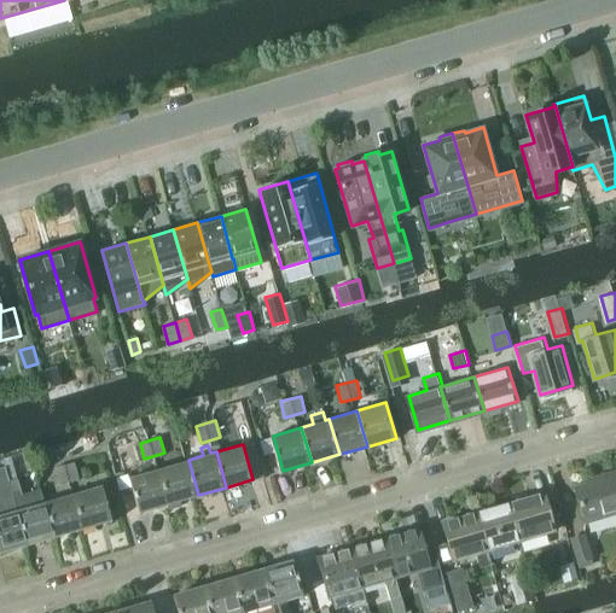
[(189,460),(161,467),(170,503),(198,495),(189,460)]
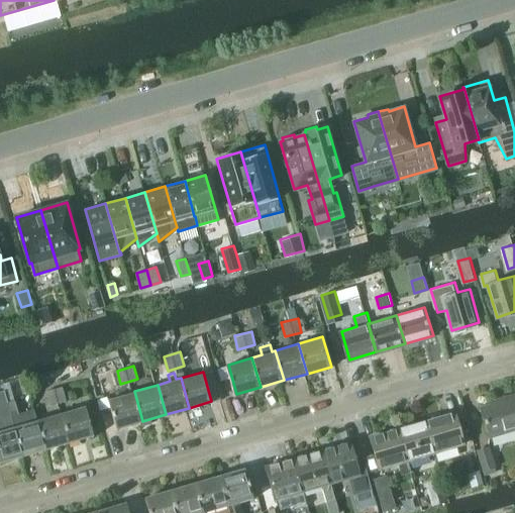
[(63,386),(45,391),(49,404),(67,400),(63,386)]
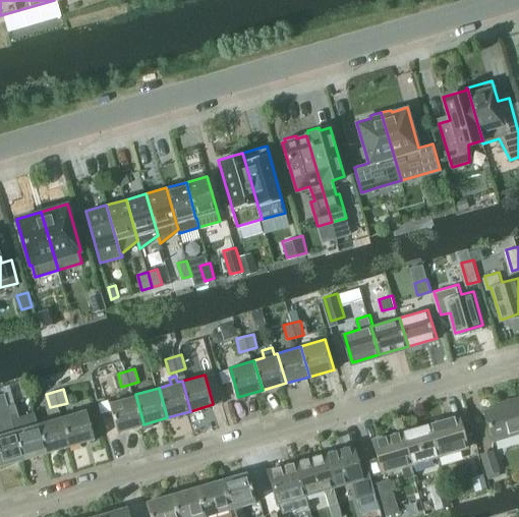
[(4,393),(0,394),(0,432),(1,435),(0,434),(0,462),(1,465),(23,459),(25,458),(9,404),(8,405),(4,393)]
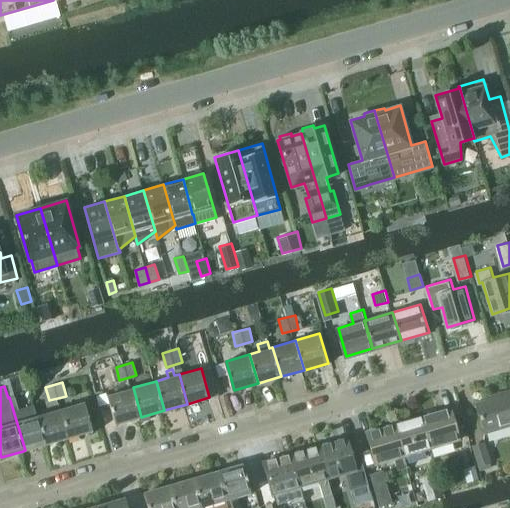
[(133,387),(109,394),(117,424),(141,417),(133,387)]
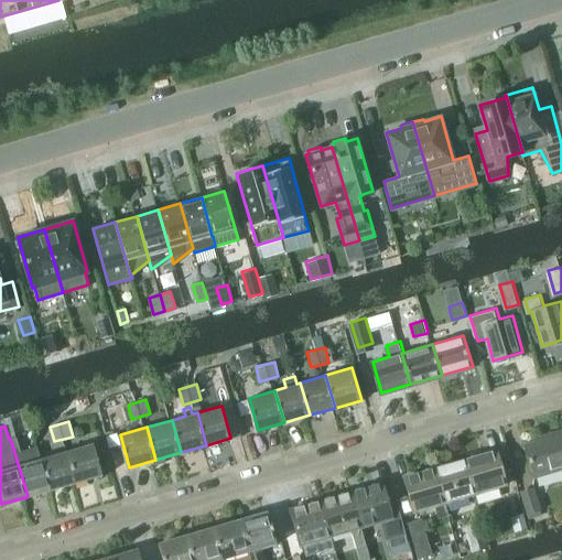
[(536,474),(561,466),(561,430),(552,432),(553,435),(527,443),(536,474)]
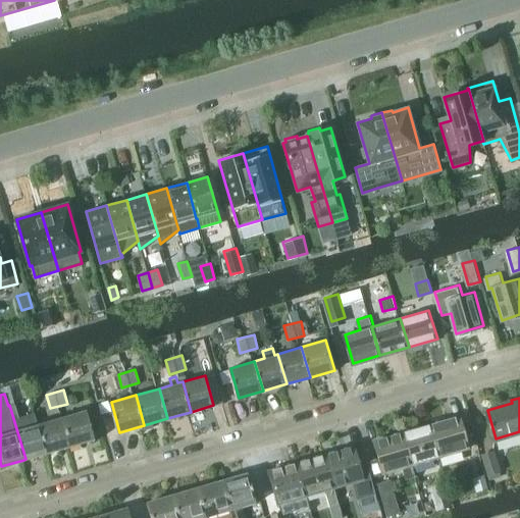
[(15,403),(9,405),(26,459),(47,453),(39,423),(35,412),(19,417),(15,403)]
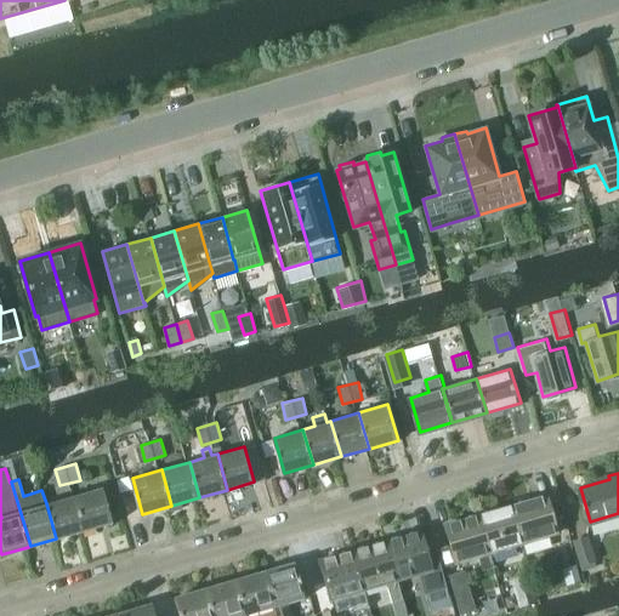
[(104,486),(75,495),(86,530),(114,522),(104,486)]
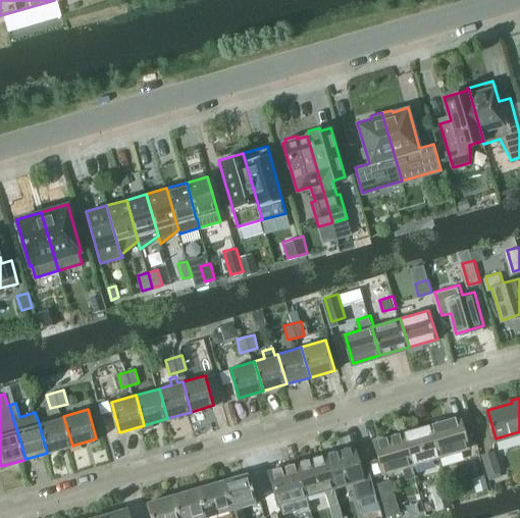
[(461,415),(432,423),(442,455),(470,447),(461,415)]
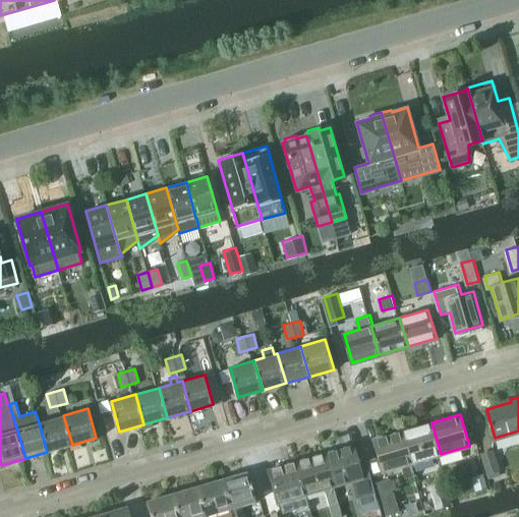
[(40,422),(39,422),(47,452),(72,445),(63,415),(40,422)]
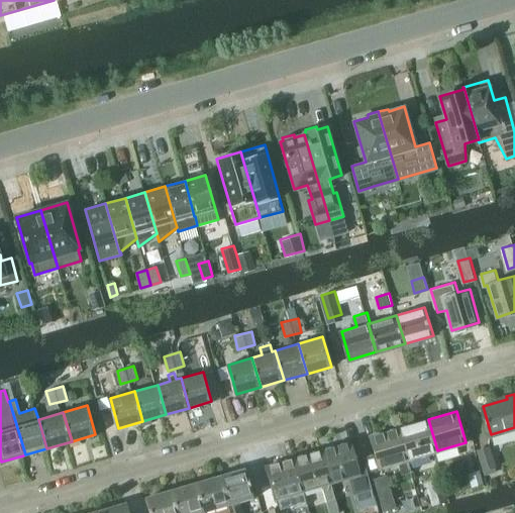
[(428,419),(401,427),(410,458),(437,450),(428,419)]
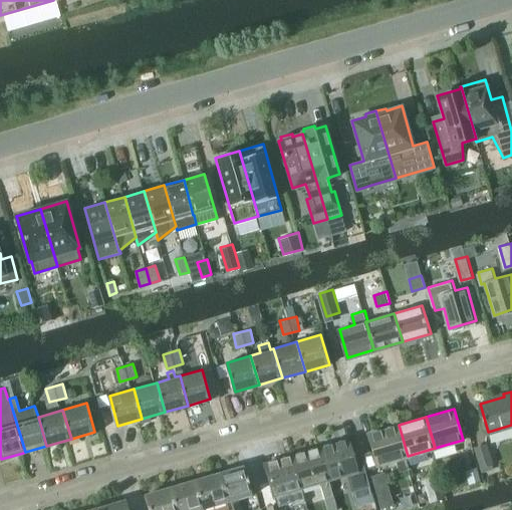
[(399,425),(369,433),(378,464),(397,459),(400,471),(408,468),(405,457),(408,456),(399,425)]
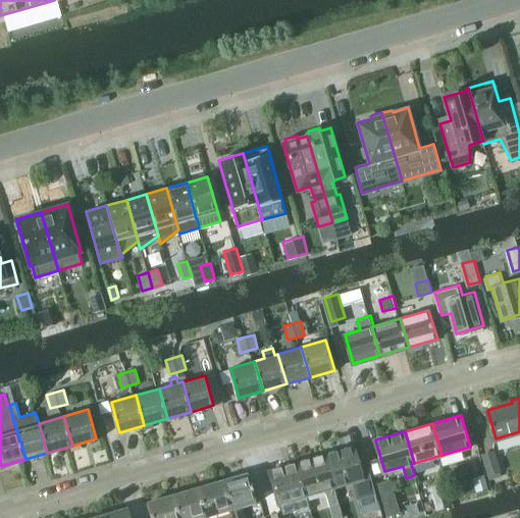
[(355,446),(326,454),(336,485),(353,480),(358,499),(375,494),(369,470),(363,472),(355,446)]
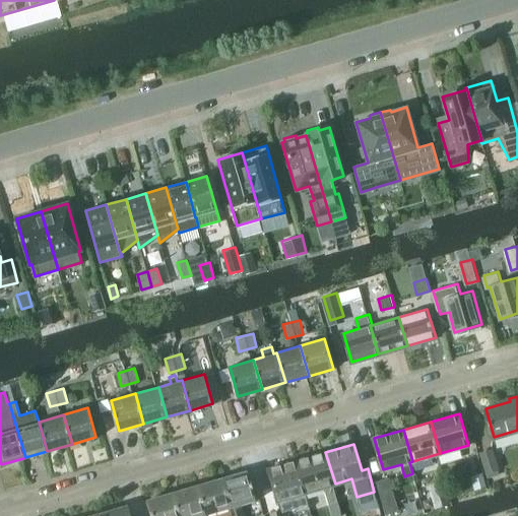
[(494,448),(481,451),(488,471),(500,467),(494,448)]
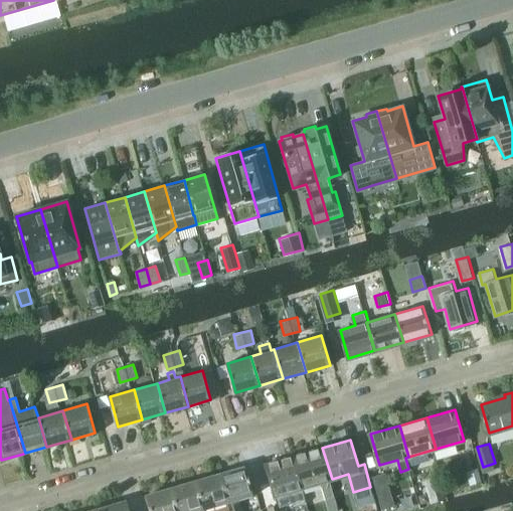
[(322,448),(294,456),(303,487),(320,482),(325,499),(334,496),(330,479),(332,479),(322,448)]
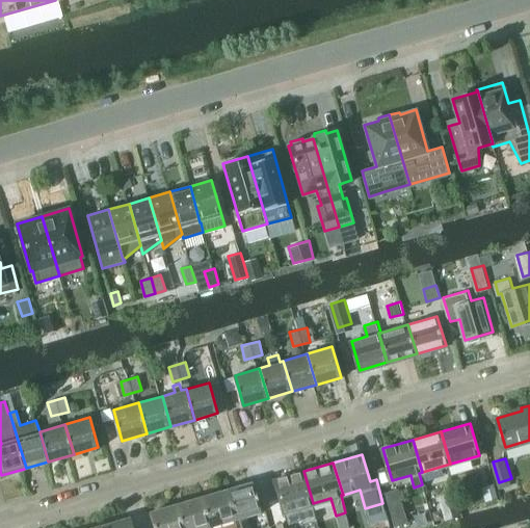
[(303,471),(275,479),(285,511),(300,507),(305,522),(316,519),(312,504),(313,503),(303,471)]
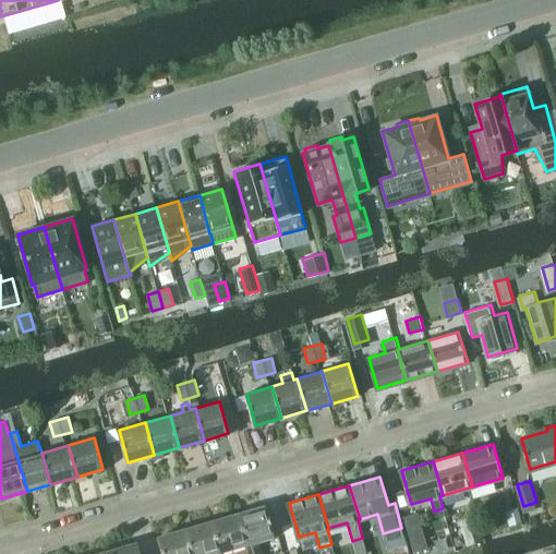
[(262,553),(258,541),(276,536),(267,505),(240,513),(251,553),(249,553),(248,553),(262,553)]
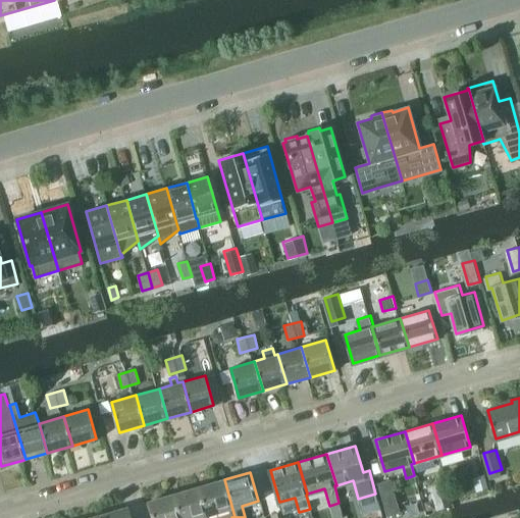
[(392,477),(379,481),(388,514),(401,510),(392,477)]
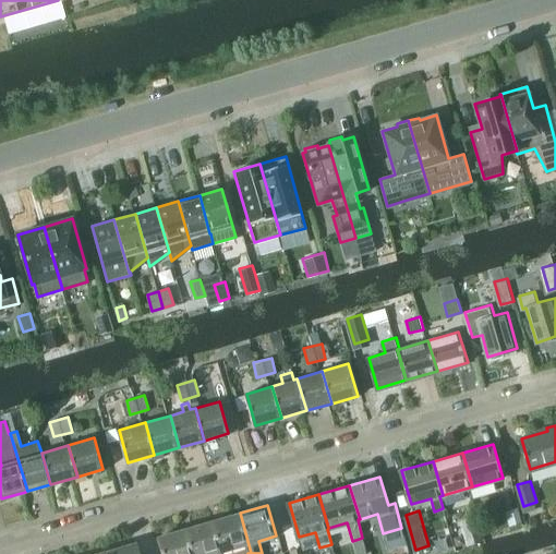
[(221,553),(248,553),(249,553),(251,553),(240,513),(213,521),(221,553)]
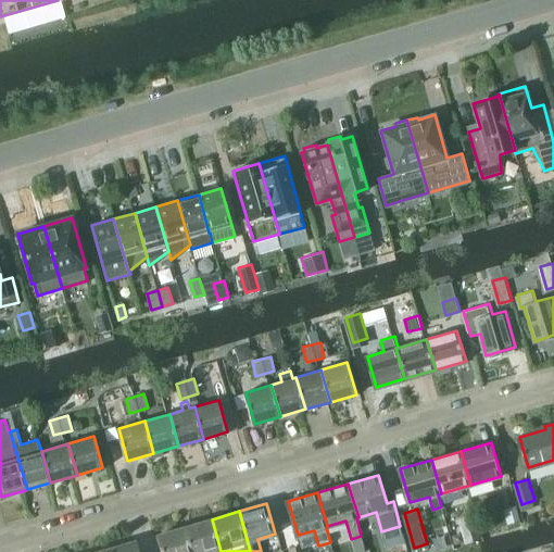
[(474,516),(462,519),(467,537),(479,532),(474,516)]
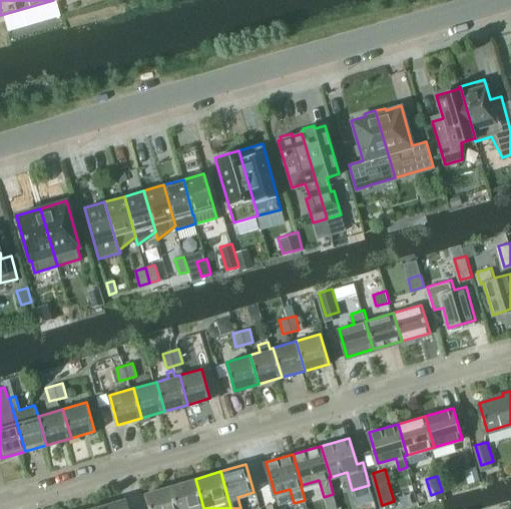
[(203,508),(195,479),(170,486),(176,508),(203,508)]
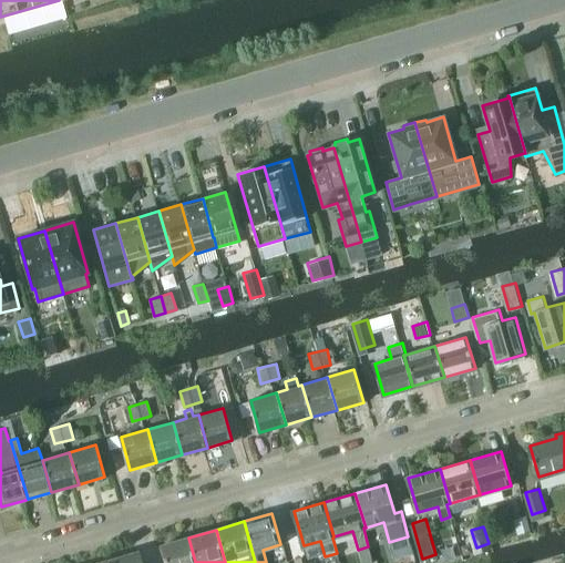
[(166,562),(195,562),(188,538),(162,545),(166,562)]
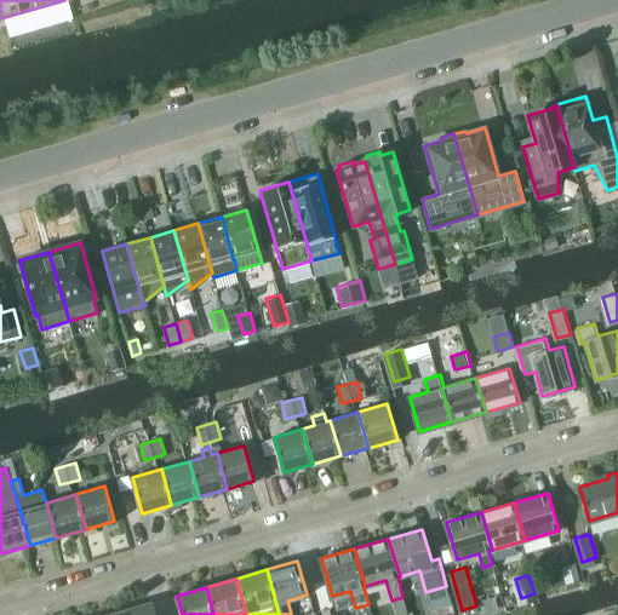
[(156,614),(153,603),(125,611),(126,614),(156,614)]
